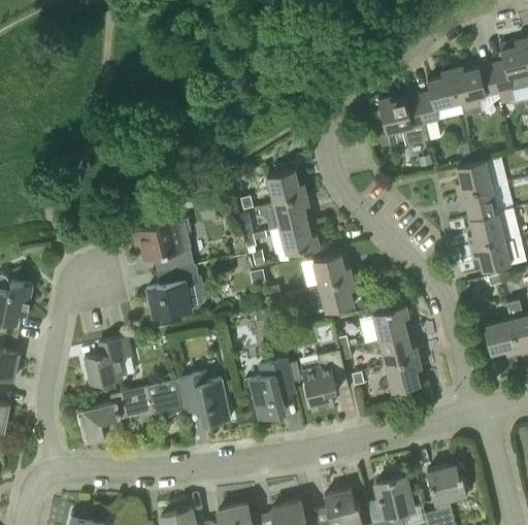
[(508,78),(527,73),(527,48),(525,39),(499,45),(503,63),(491,66),(498,94),(497,94),(500,106),(514,103),(510,91),(512,91),(508,78)]
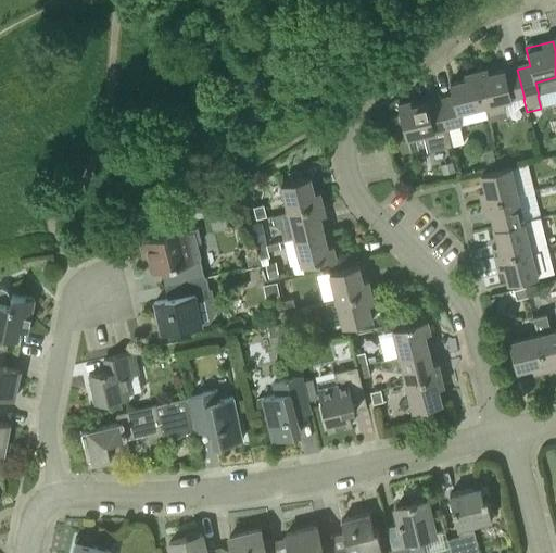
[(502,104),(523,99),(525,99),(517,70),(489,76),(488,71),(476,74),(484,109),(483,109),(488,124),(506,120),(502,104)]
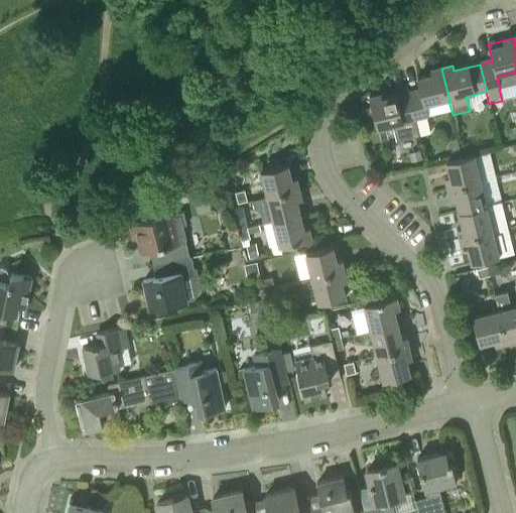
[(425,107),(448,101),(449,101),(441,69),(431,71),(432,76),(417,80),(420,92),(408,95),(415,121),(414,122),(418,138),(430,135),(426,119),(427,118),(425,107)]
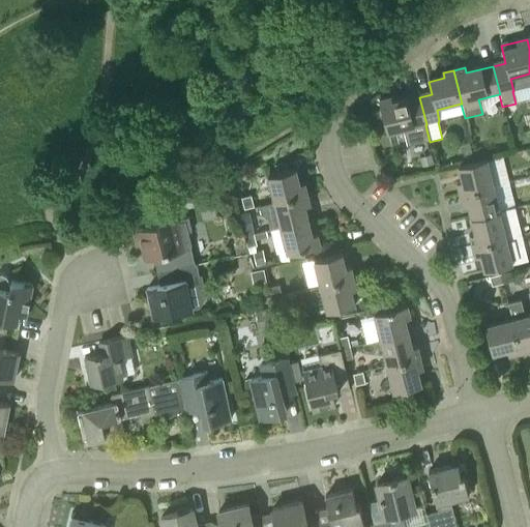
[(430,142),(425,125),(427,124),(419,97),(392,104),(391,98),(379,101),(387,135),(403,130),(407,147),(430,142)]
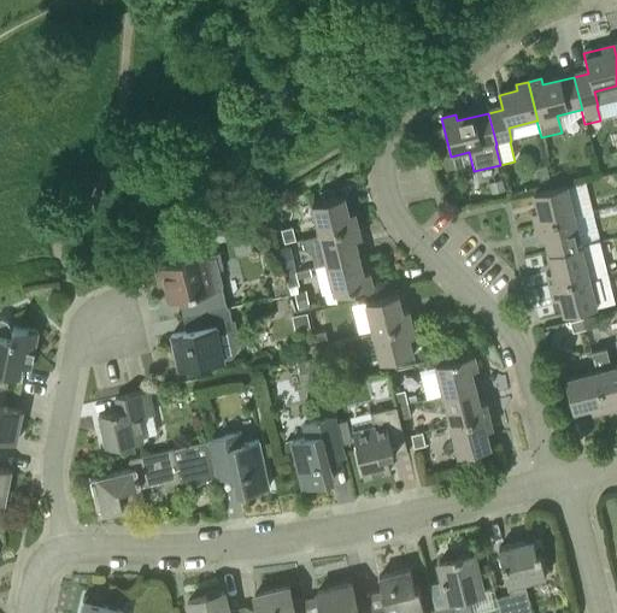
[(551,189),(547,171),(539,174),(542,190),(551,189)]
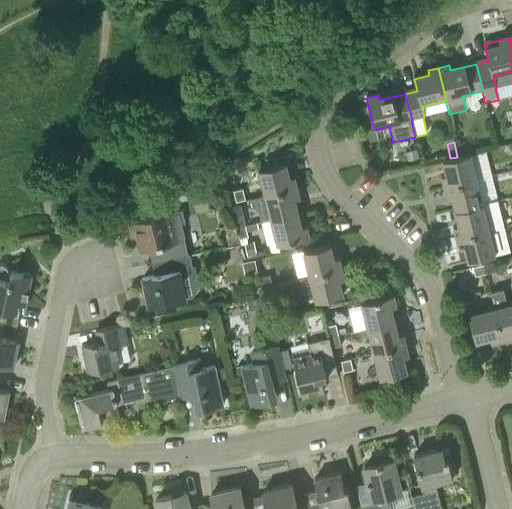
[(459,152),(468,150),(467,144),(458,146),(459,152)]
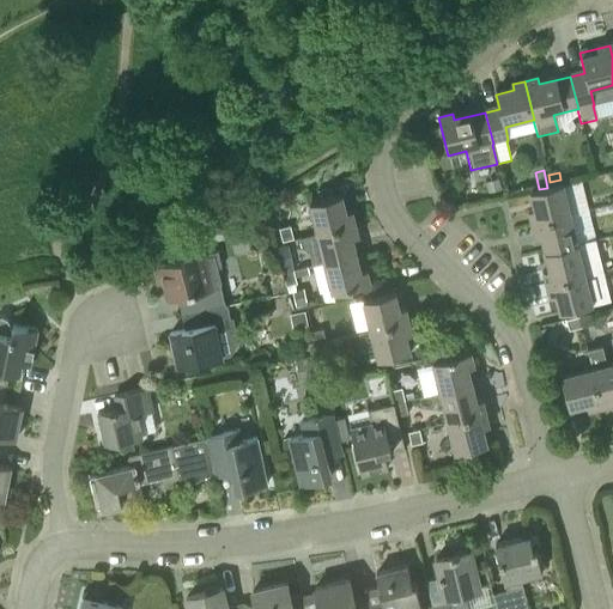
[(499,183),(486,187),(489,196),(502,194),(499,183)]
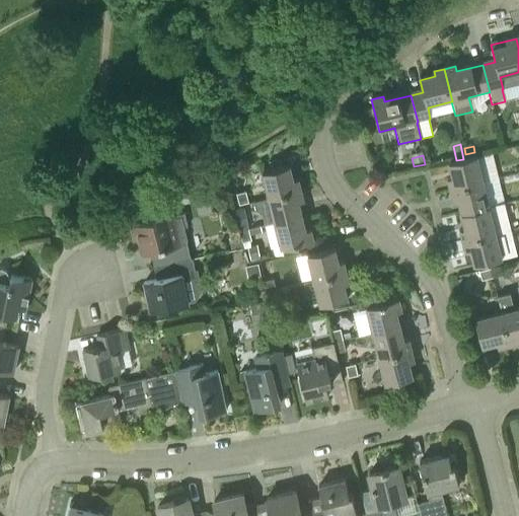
[(448,180),(450,192),(483,185),(476,158),(449,165),(453,179),(448,180)]
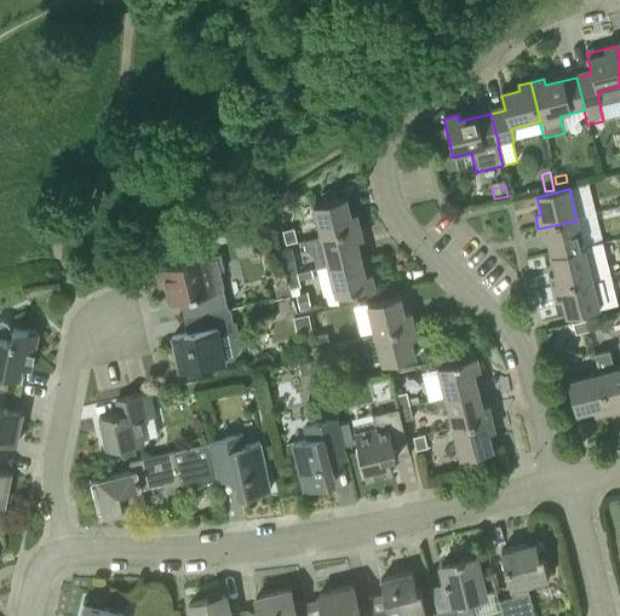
[(322,239),(360,229),(356,216),(351,217),(346,200),(314,208),(321,237),(322,239)]
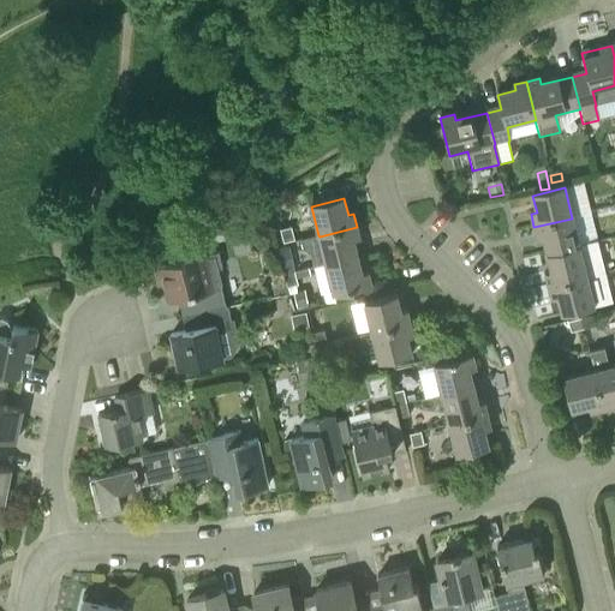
[(282,245),(294,243),(285,203),(274,207),(282,245)]
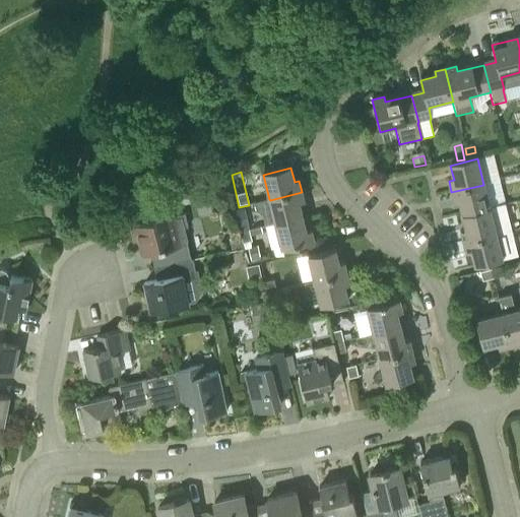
[(490,209),(483,185),(451,192),(454,203),(459,202),(463,216),(490,210),(490,209)]
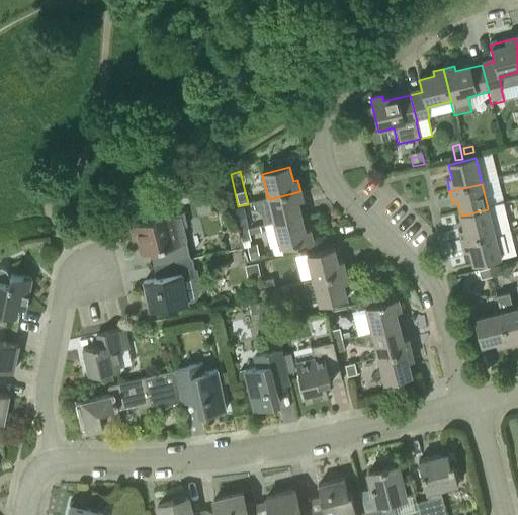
[(304,202),(300,191),(269,199),(268,198),(253,203),(255,212),(260,216),(260,215),(271,211),(275,225),(301,219),(298,203),(304,202)]
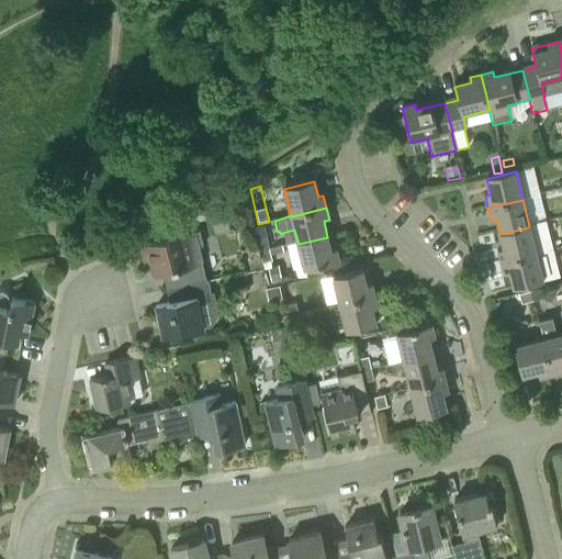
[(550,252),(542,223),(529,226),(529,227),(501,234),(504,250),(498,252),(502,264),(550,252)]
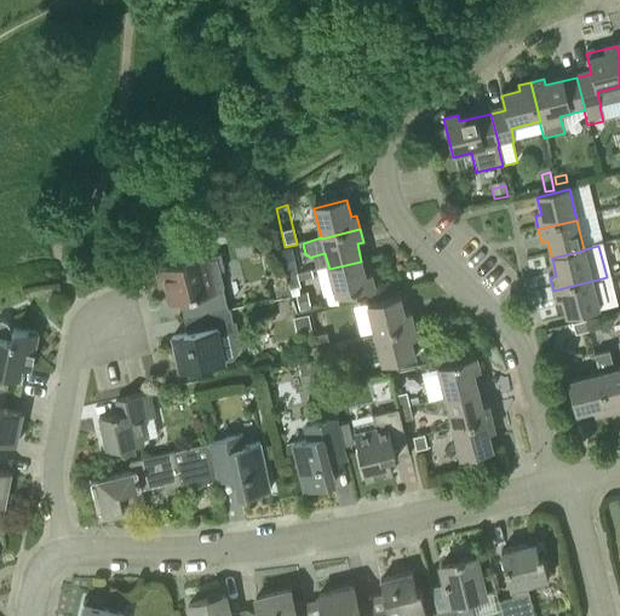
[(281,255),(283,266),(296,264),(293,253),(281,255)]
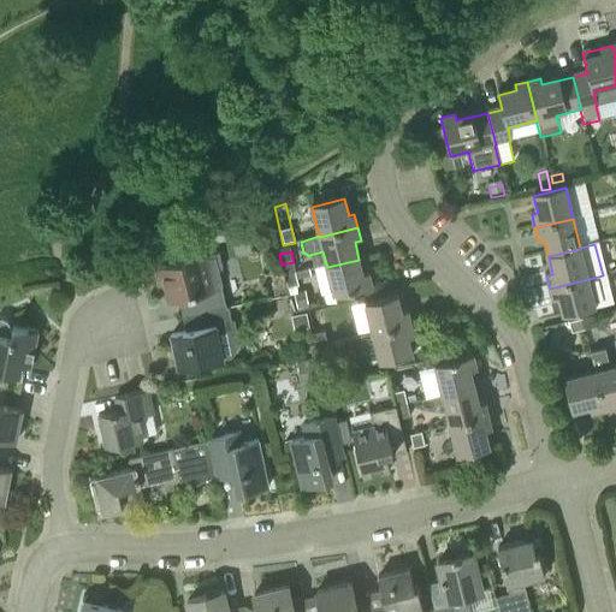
[(184,320),(191,319),(226,309),(218,272),(223,271),(219,256),(161,271),(170,304),(179,302),(184,320)]
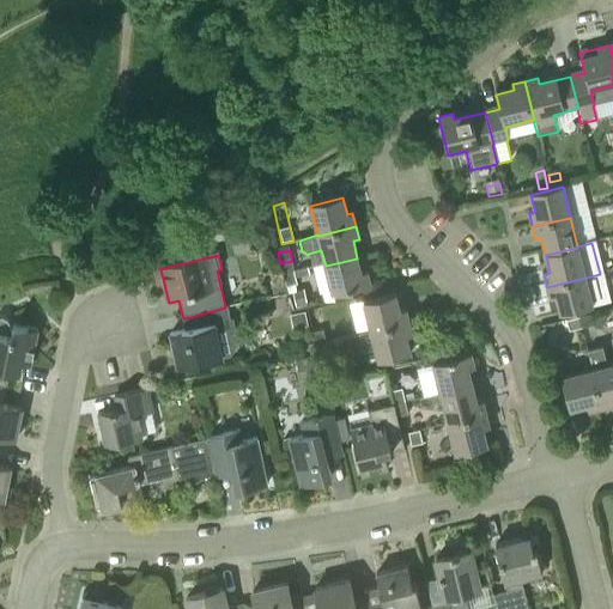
[(357,259),(326,266),(333,297),(347,293),(371,287),(368,274),(362,275),(357,259)]
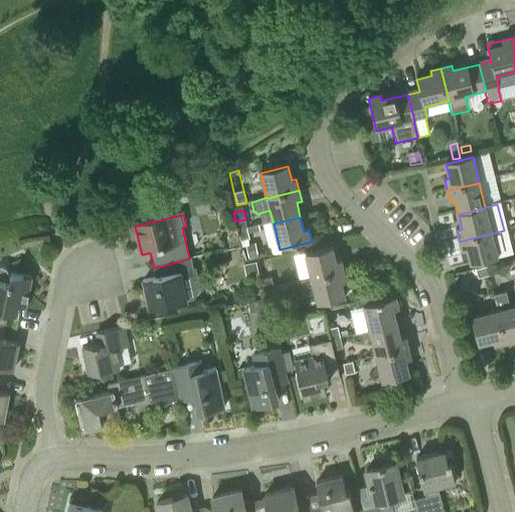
[(247,229),(245,219),(235,221),(238,232),(248,230),(259,227),(259,226),(247,229)]
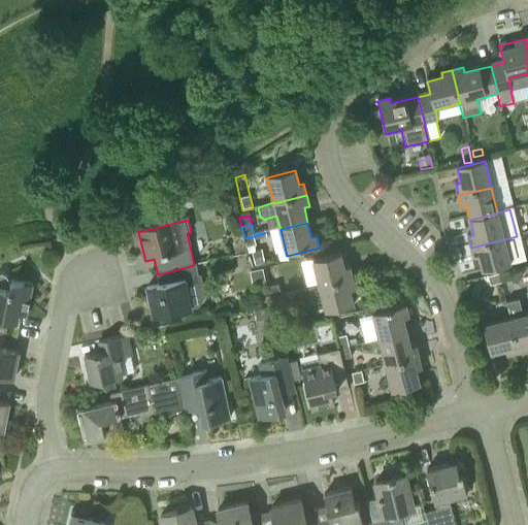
[(256,241),(267,239),(265,233),(255,236),(256,241)]
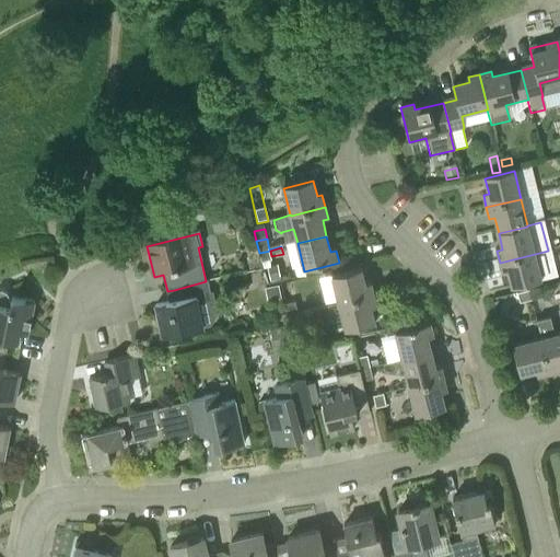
[(270,251),(259,253),(263,265),(273,263),(271,256),(270,251)]
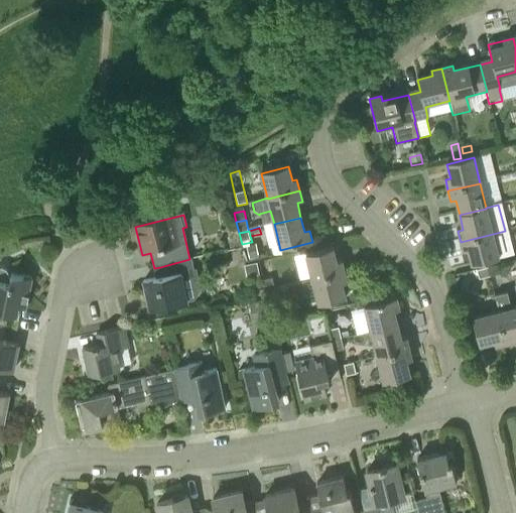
[(505,231),(461,242),(463,253),(468,251),(472,266),(511,256),(505,231)]
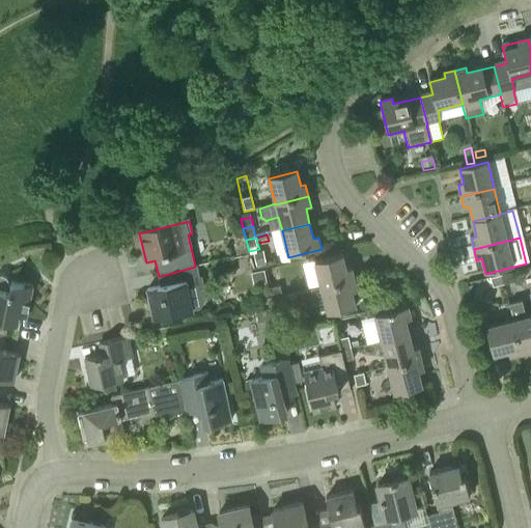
[(236,254),(246,252),(243,242),(234,244),(236,254)]
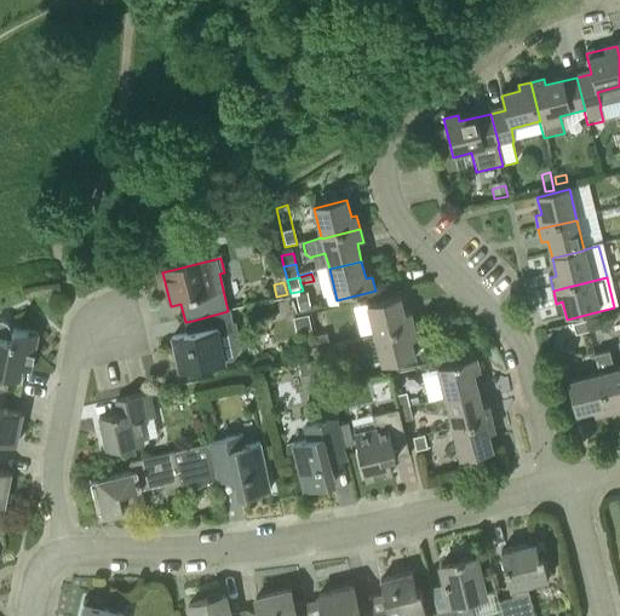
[(296,299),(299,315),(310,312),(308,297),(296,299)]
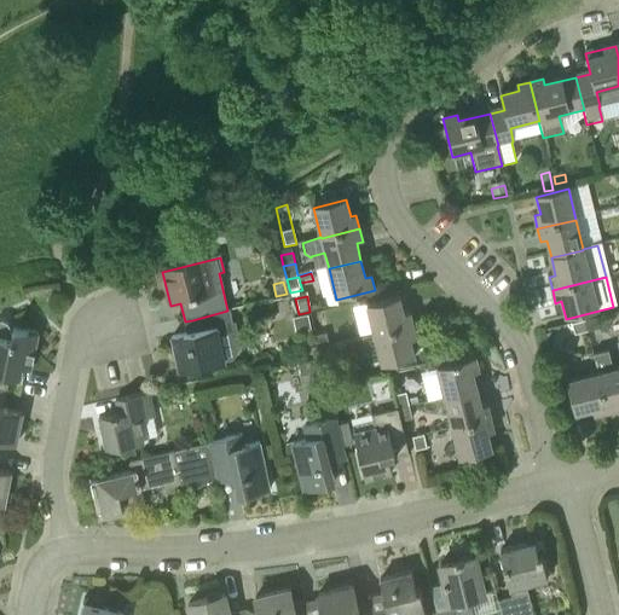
[(336,300),(339,307),(353,303),(351,296),(336,300)]
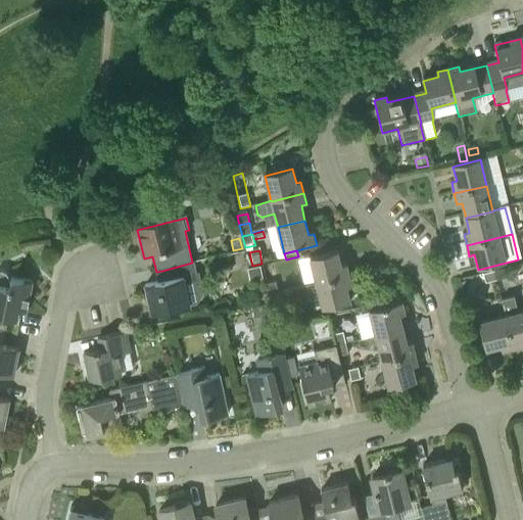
[(317,284),(349,277),(346,266),(341,267),(338,251),(311,258),(317,284)]
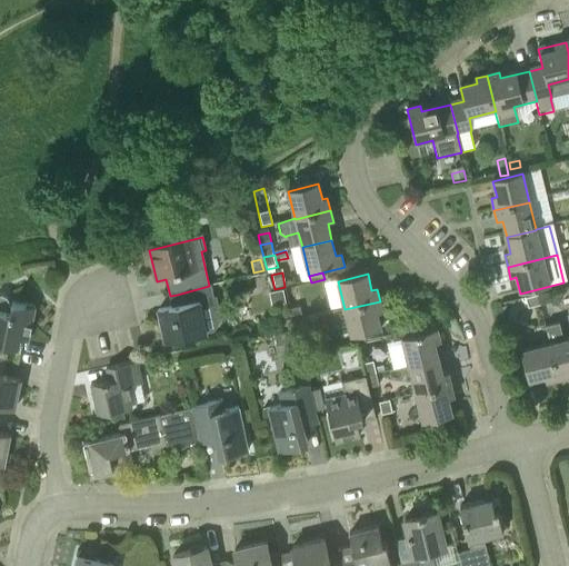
[(209,286),(177,295),(180,307),(158,313),(165,344),(207,336),(201,310),(216,308),(211,286),(209,286)]
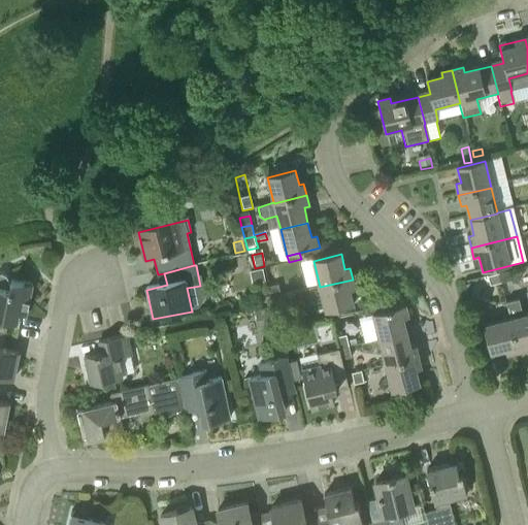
[(499,275),(501,285),(513,283),(509,272),(499,275)]
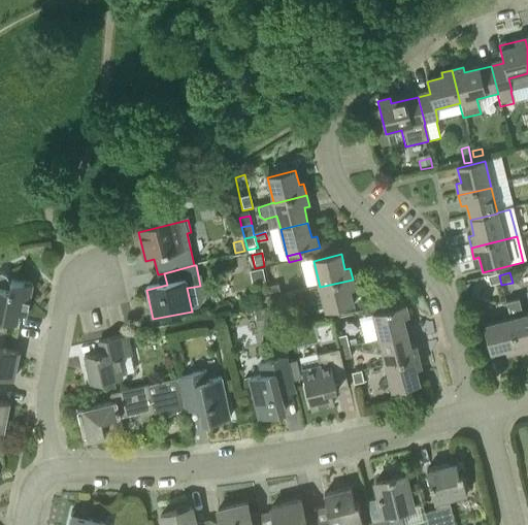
[(250,275),(253,288),(265,285),(263,273),(250,275)]
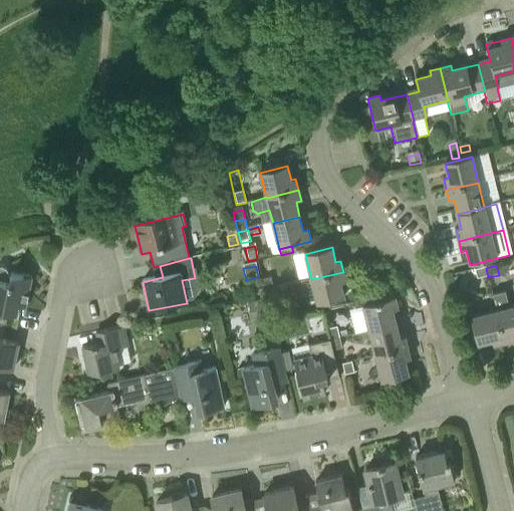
[(0,325),(6,327),(8,314),(17,316),(19,308),(26,309),(32,279),(11,275),(7,273),(5,270),(1,268),(0,267),(0,325)]
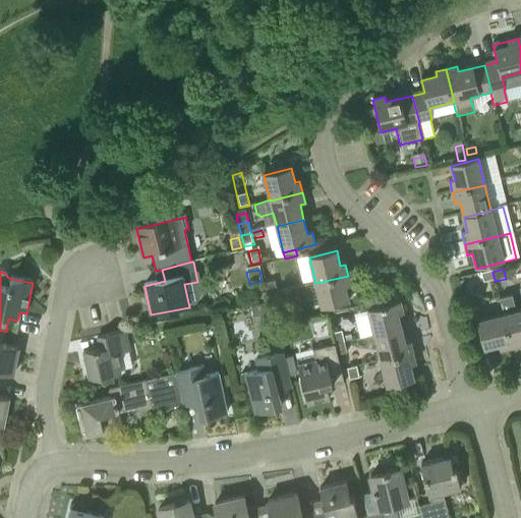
[(495,281),(493,272),(481,274),(483,284),(495,281)]
